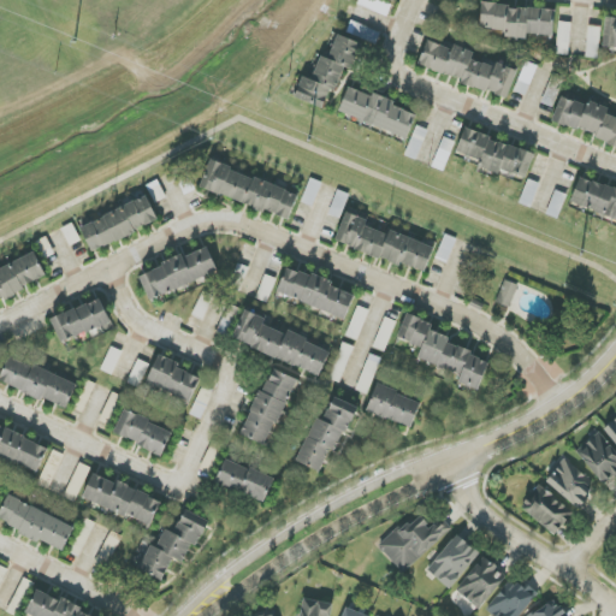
[(392,5),(379,0),(359,0),(357,5),(388,17),(392,5)]
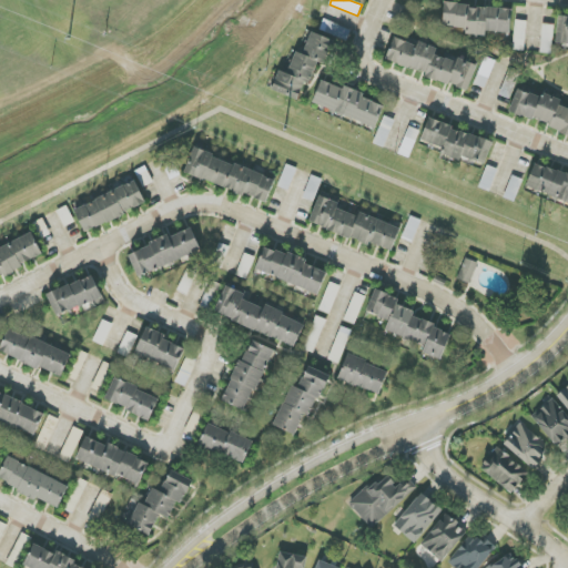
[(444,27),(467,28),(466,34),(486,36),(486,31),(510,33),(511,9),(445,4),(444,27)]
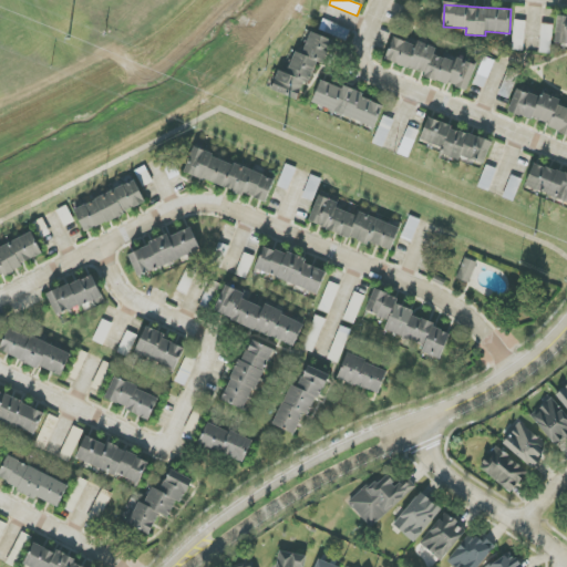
[(566,16),(557,17),(556,44),(566,44),(566,16)]
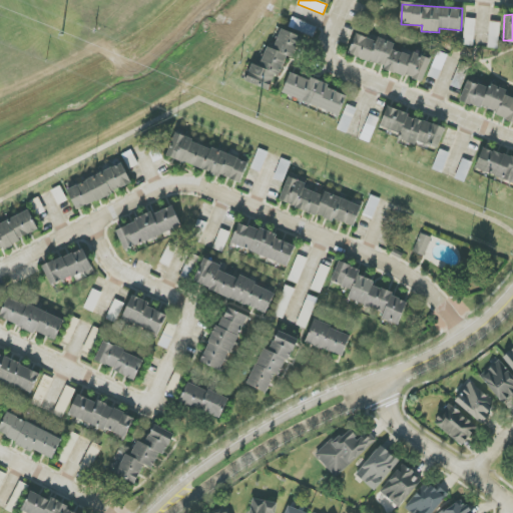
[(474,46),(475,19),(465,18),(464,45),(474,46)]
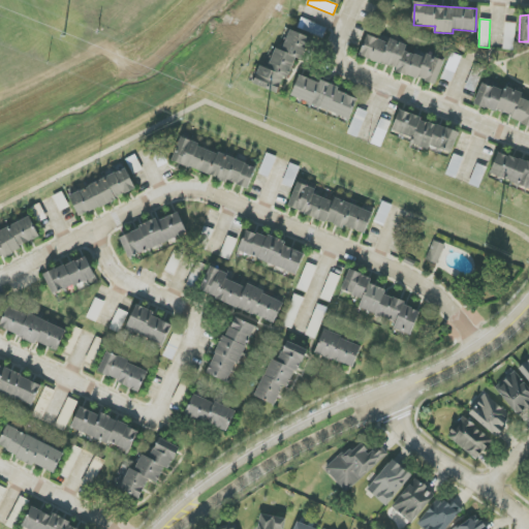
[(514,50),(515,23),(504,22),(504,50),(514,50)]
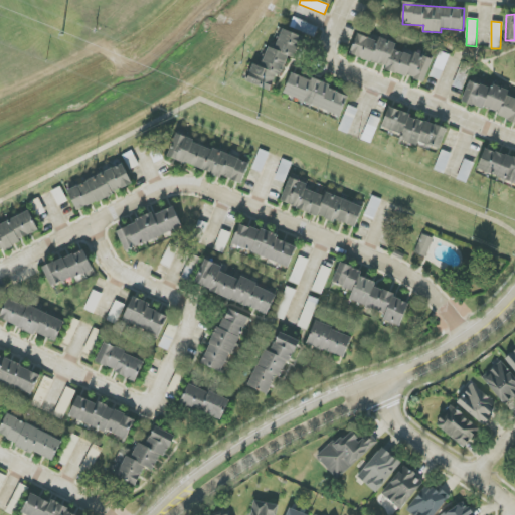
[(271,91),(277,74),(281,76),(289,54),(296,56),(303,36),(282,29),(276,49),(269,47),(262,66),(253,63),(247,82),(271,91)]
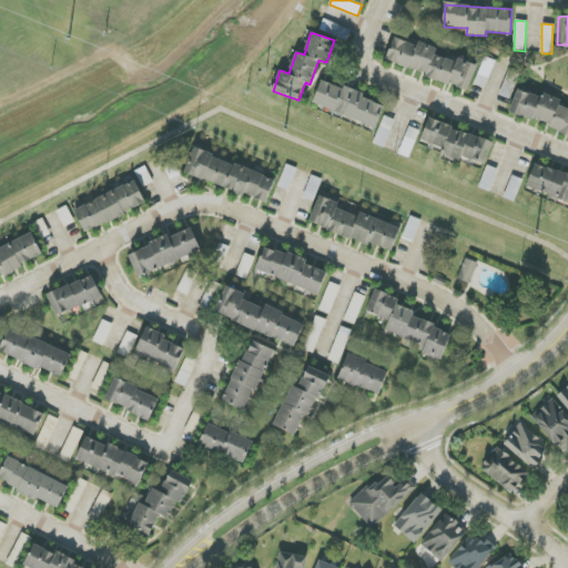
[(385,62),(469,89),(477,64),(458,59),(456,62),(435,56),(437,48),(417,42),(416,46),(394,38),(385,62)]
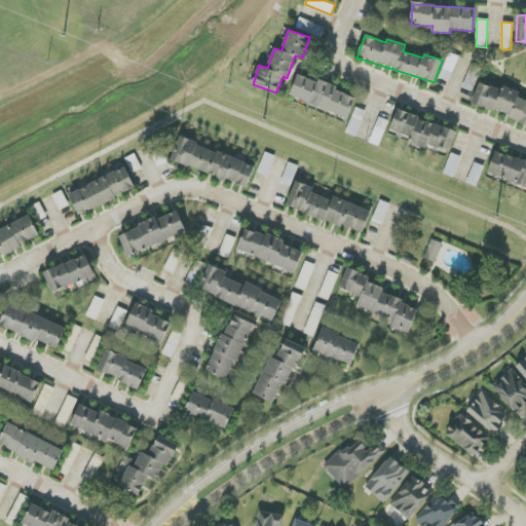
[(449,82),(459,57),(449,52),(439,78),(449,82)]
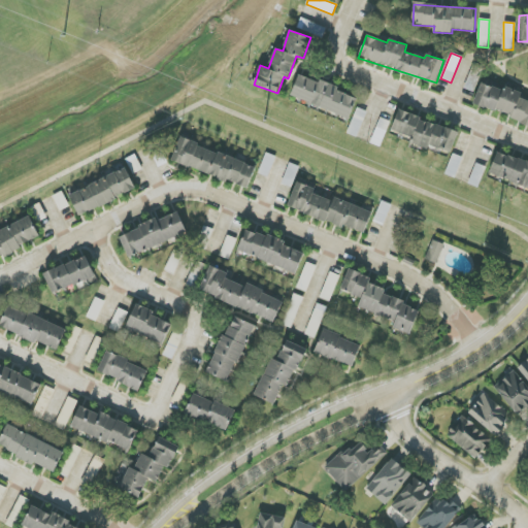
[(291,97),(350,118),(357,98),(337,91),(338,89),(299,74),(291,97)]
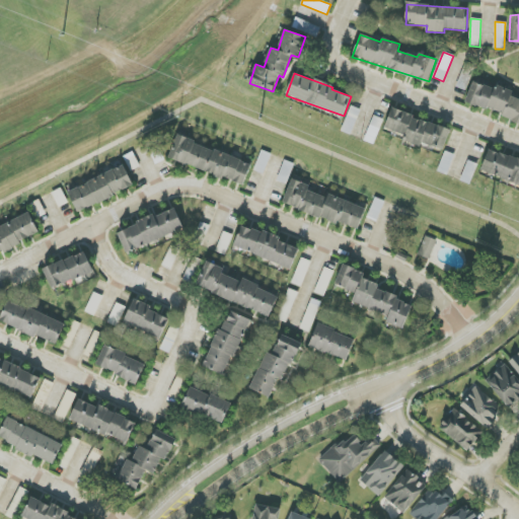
[(466,102),(504,115),(503,119),(518,123),(518,99),(511,97),(513,93),(472,81),(466,102)]
